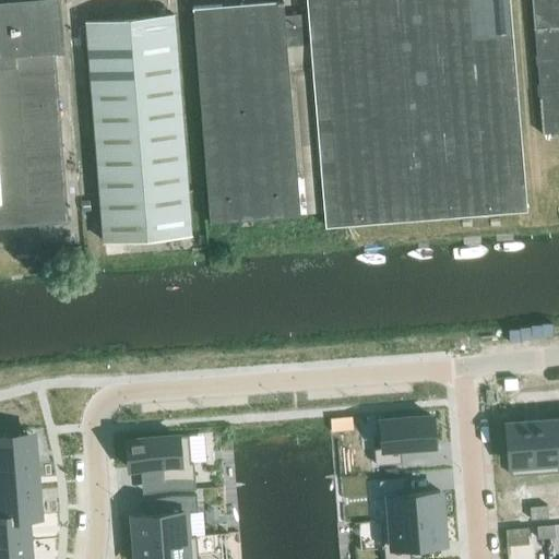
[(0,222),(67,217),(55,52),(58,51),(56,32),(54,0),(42,0),(0,3),(0,222)]
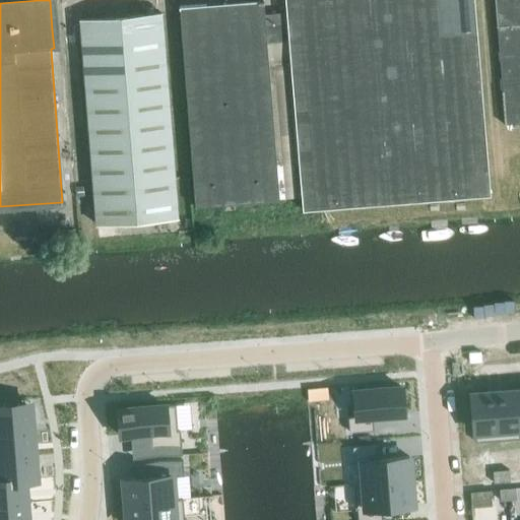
[(266,42),(277,41),(275,12),(264,14),(263,2),(263,0),(225,0),(225,2),(179,6),(179,8),(195,206),(279,199),(266,42)]
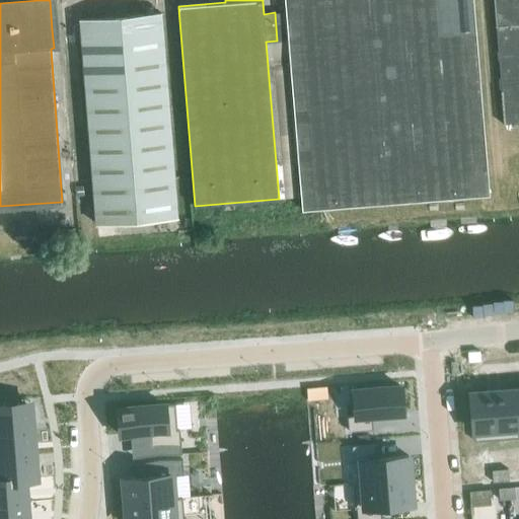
[(284,0),(286,11),(275,12),(277,41),(288,40),(302,209),(489,194),(472,0),(284,0)]
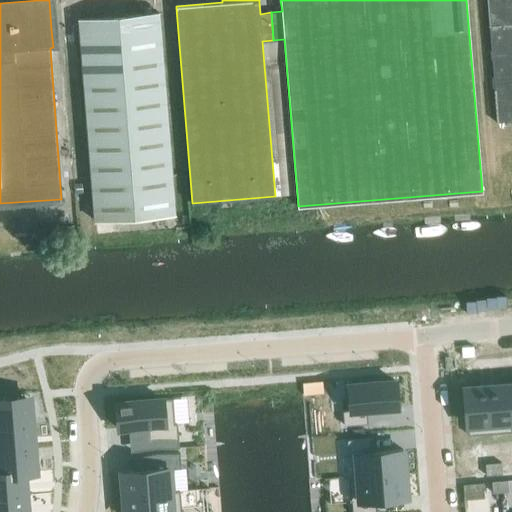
[(511,121),(511,0),(486,0),(496,122),(511,121)]
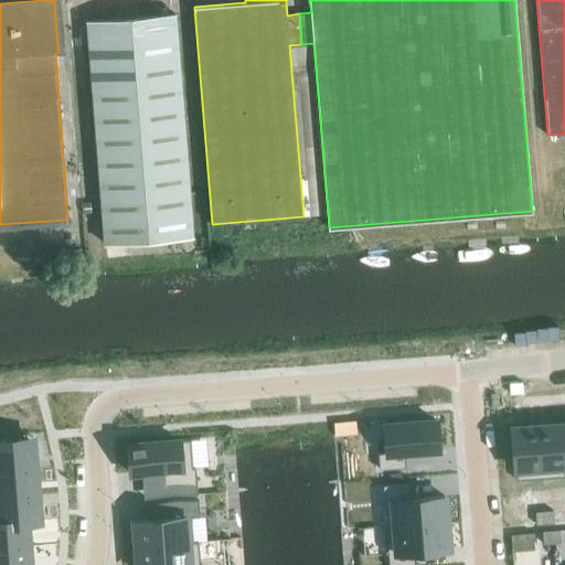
[(104,243),(193,236),(176,14),(87,21),(104,243)]
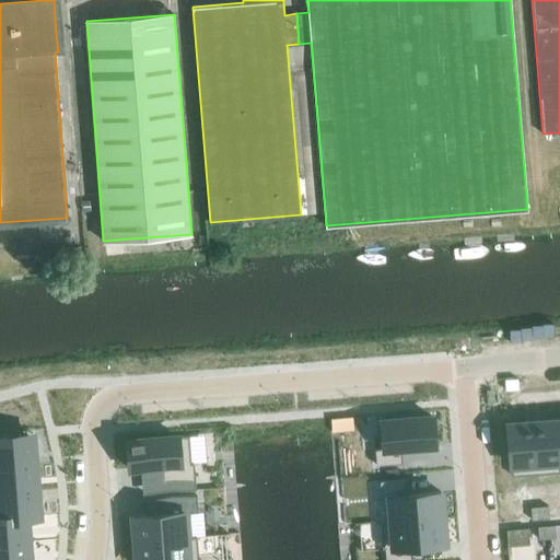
[(378,448),(375,448),(376,465),(403,463),(401,447),(435,444),(433,416),(376,420),(378,448)]
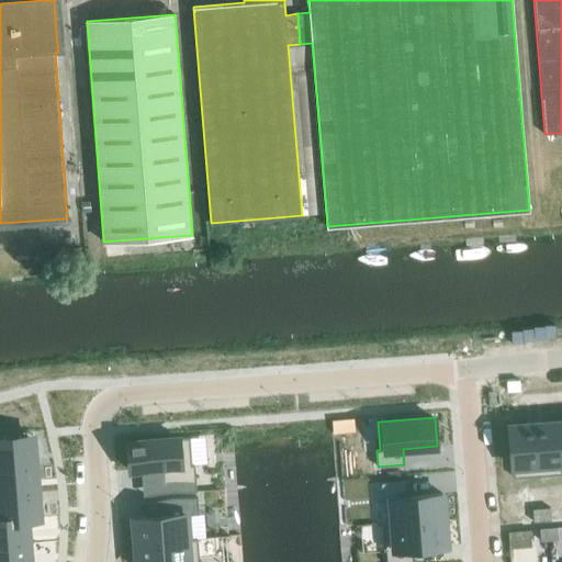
[(538,425),(541,467),(561,464),(561,447),(560,423),(538,425)]
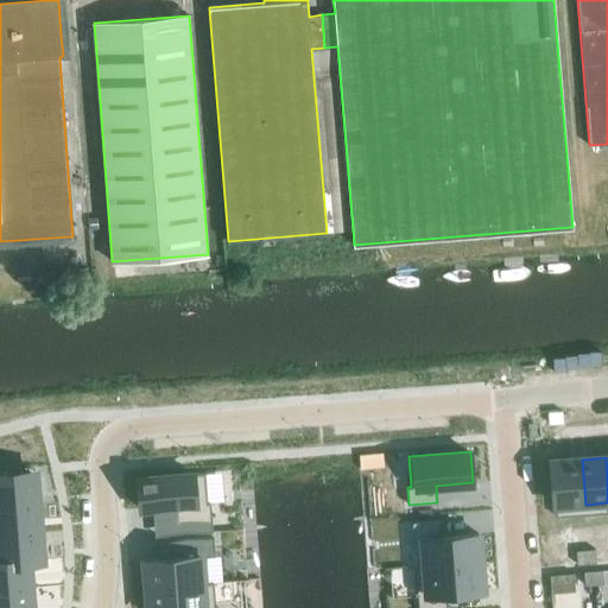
[(555,461),(558,507),(586,505),(582,460),(555,461)]
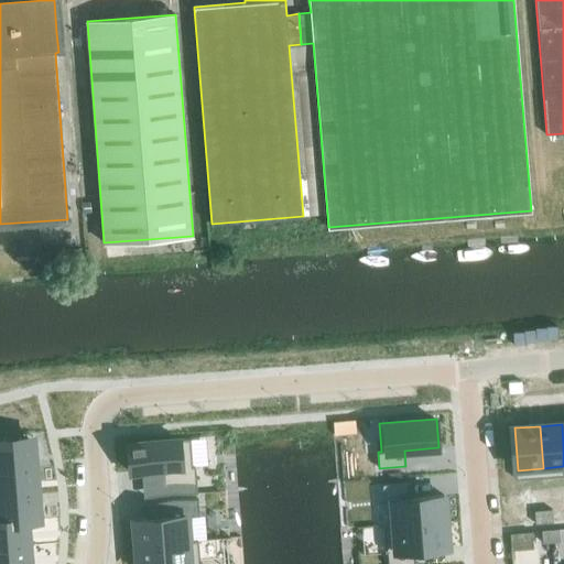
[(191,438),(129,443),(131,472),(164,469),(165,485),(197,481),(196,465),(193,465),(191,438)]
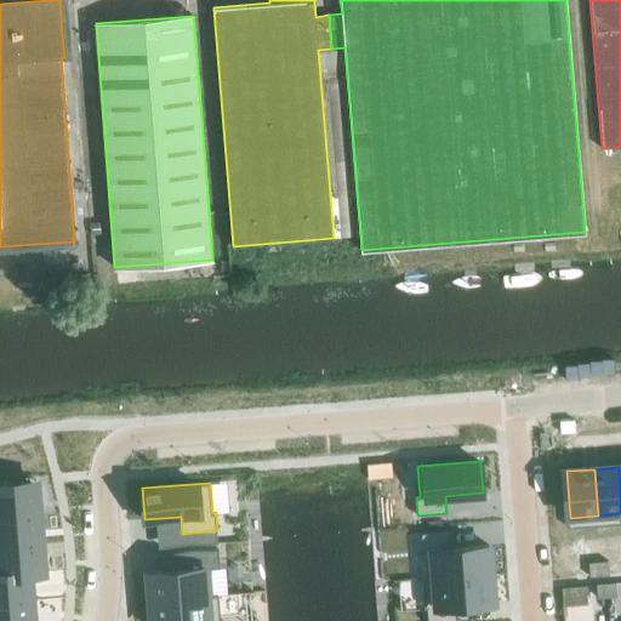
[(38,486),(0,489),(0,518),(39,516),(38,486)]
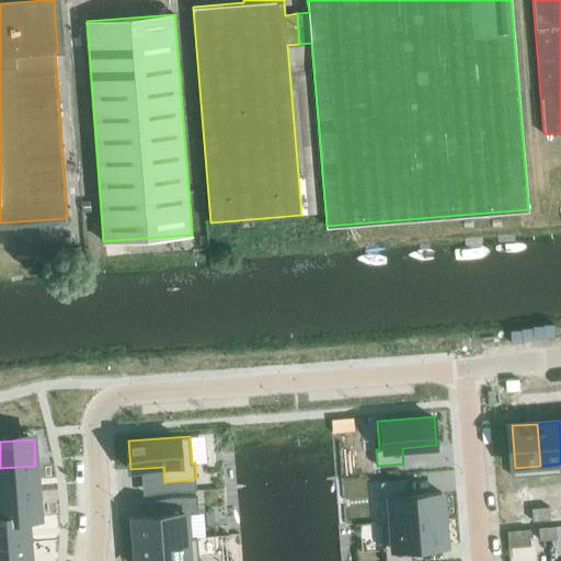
[(35,466),(0,468),(0,493),(37,491),(35,466)]
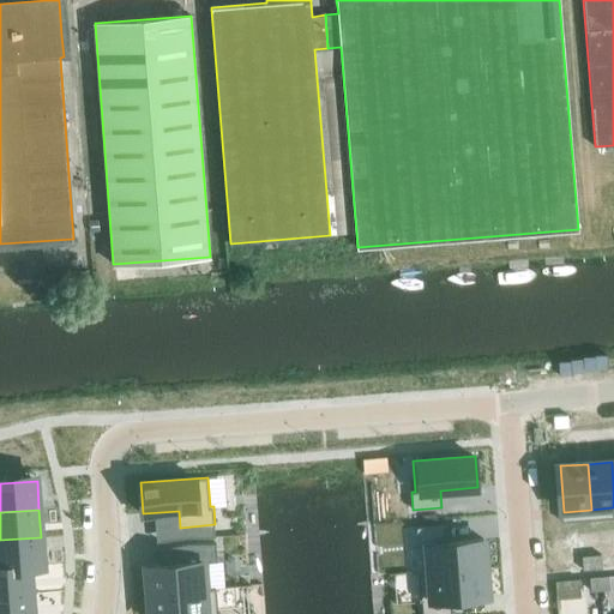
[(445,524),(416,527),(419,545),(421,543),(422,557),(423,571),(417,571),(417,572),(486,567),(483,539),(447,541),(445,524)]
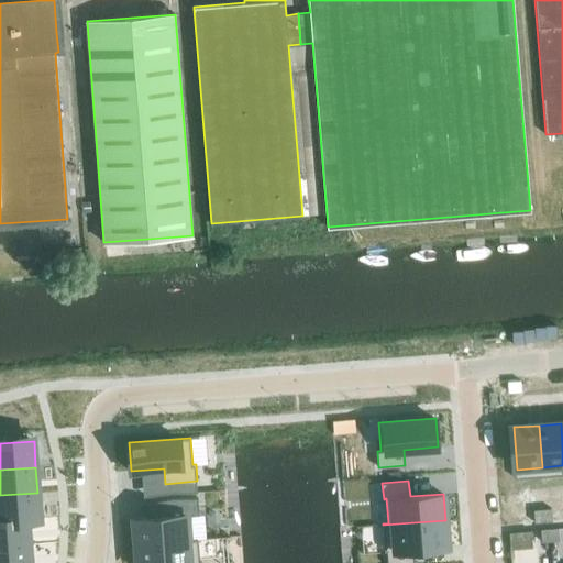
[(37,493),(0,495),(0,520),(26,518),(28,519),(40,518),(40,517),(37,493)]
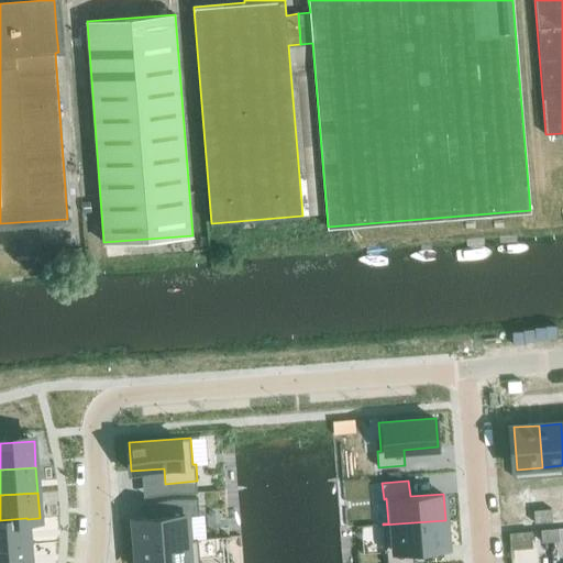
[(168,515),(134,517),(136,544),(192,540),(192,539),(191,515),(199,515),(198,497),(166,499),(168,515)]
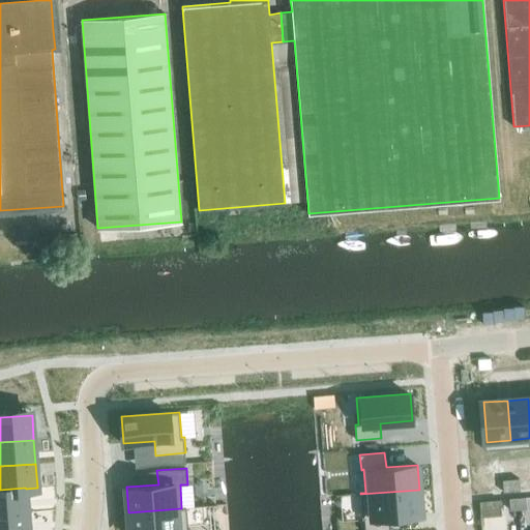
[(511,491),(510,478),(502,479),(503,492),(511,491)]
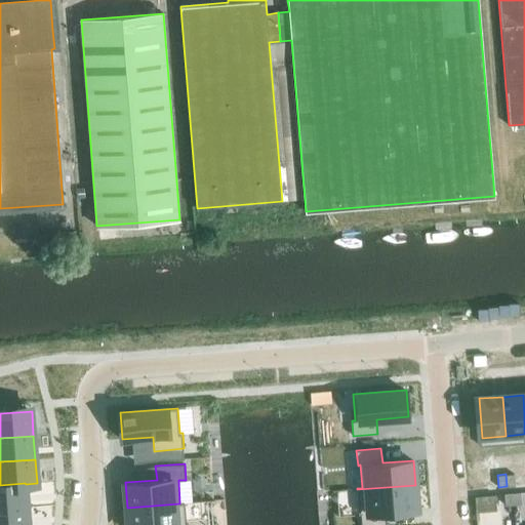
[(515,486),(514,474),(506,474),(507,486),(515,486)]
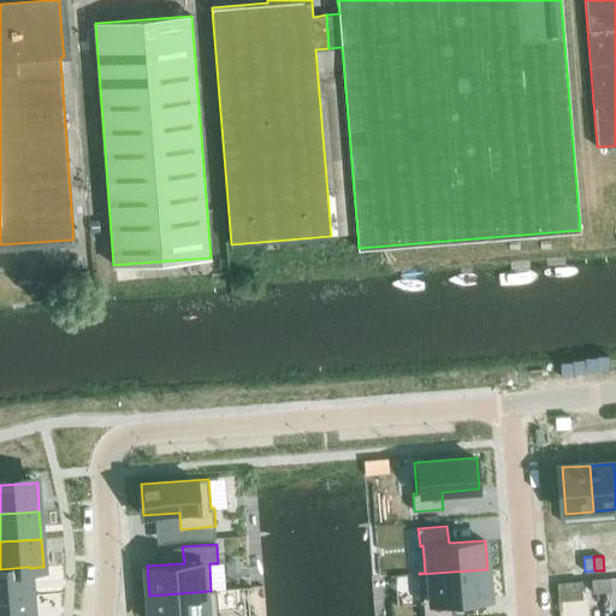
[(0,596),(31,594),(30,568),(29,567),(0,569),(0,596)]
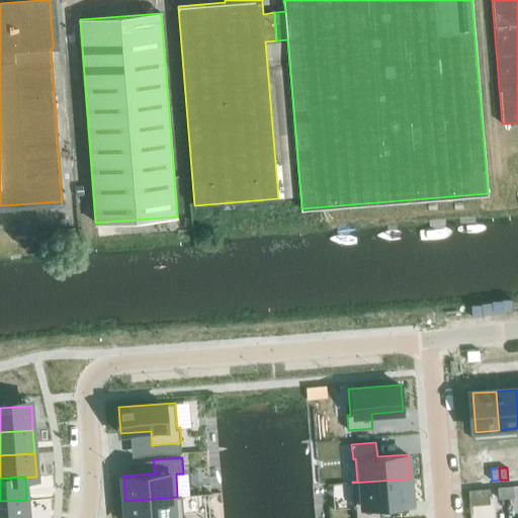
[(410,479),(352,483),(354,507),(356,507),(357,517),(381,517),(380,505),(412,502),(410,479)]
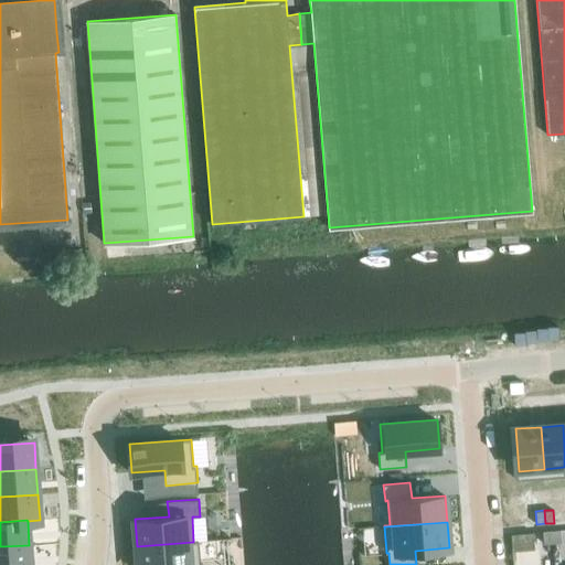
[(553,543),(552,530),(543,531),(544,544),(553,543)]
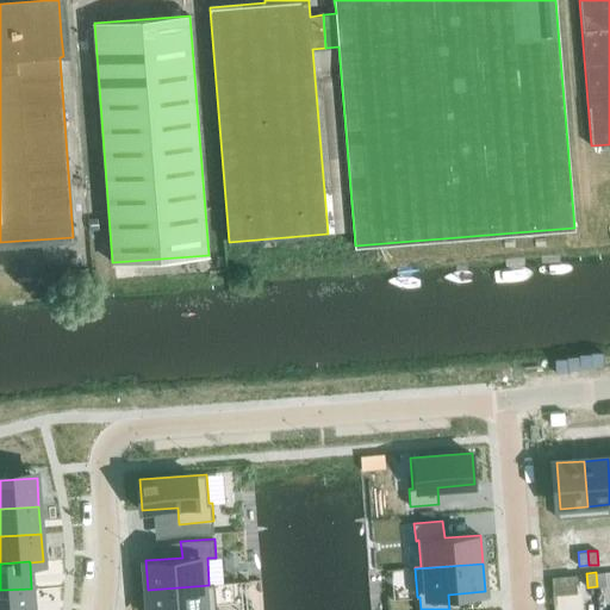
[(605,572),(596,572),(597,586),(607,586),(605,572)]
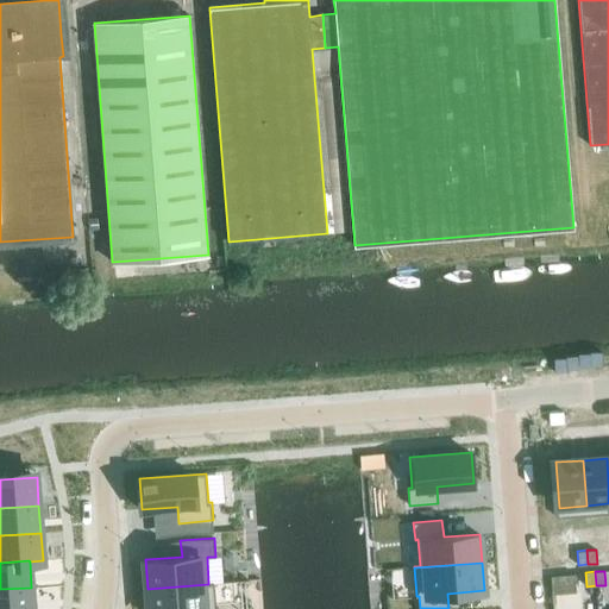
[(208,584),(148,589),(148,608),(215,608),(214,582),(208,583),(208,584)]
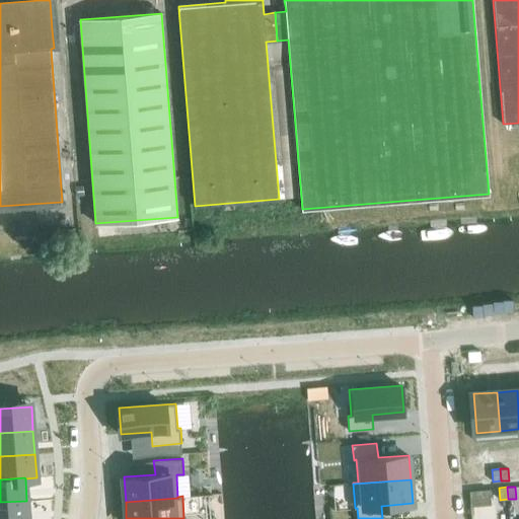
[(27,518),(26,501),(0,502),(0,518),(27,518)]
